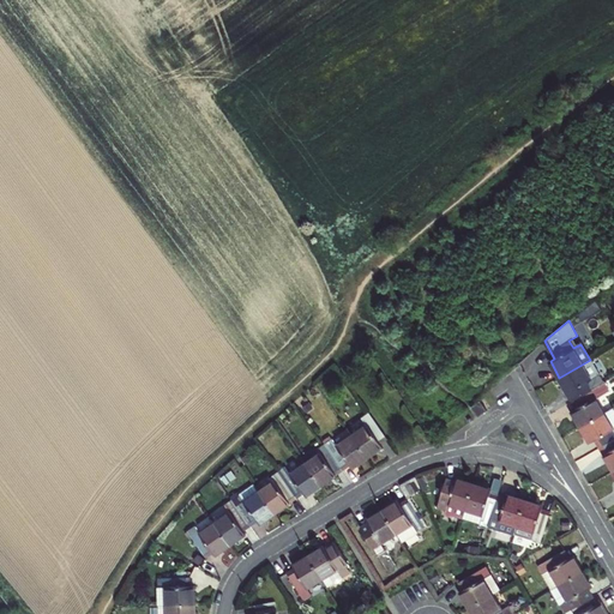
[(559,378),(572,401),(599,386),(605,383),(590,360),(559,378)]
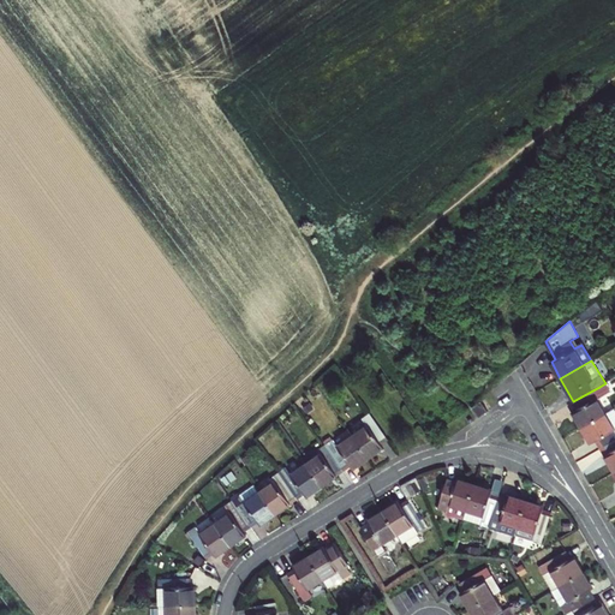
[(573,415),(581,429),(607,415),(598,400),(605,395),(599,387),(573,401),(578,411),(573,415)]
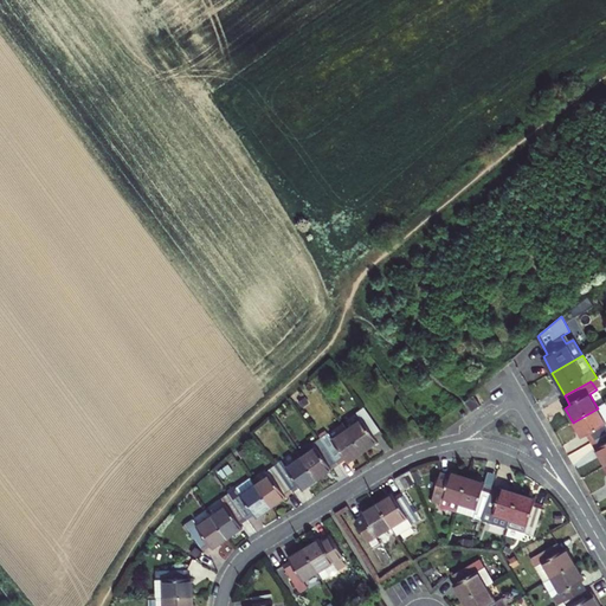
[(474,398),(464,404),(471,414),(481,407),(474,398)]
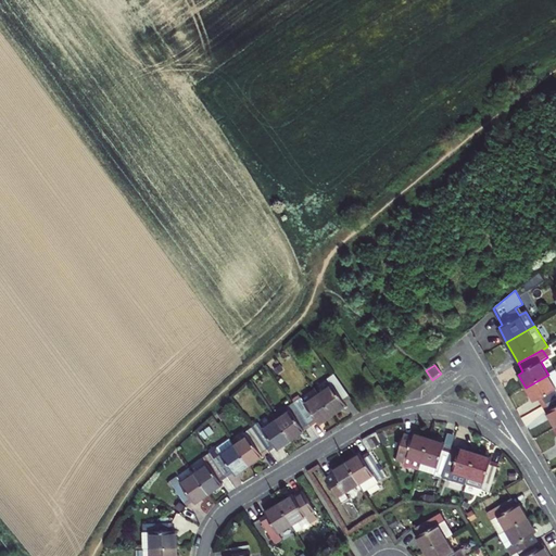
[(538,396),(543,405),(555,397),(555,373),(555,370),(548,375),(526,388),(532,400),(538,396)]
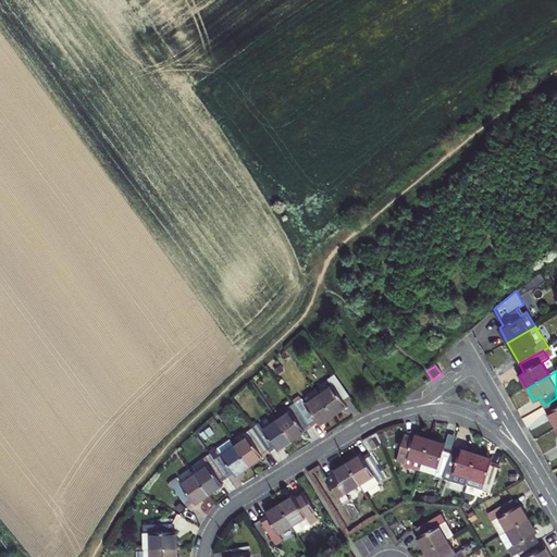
[(333,386),(319,395),(333,416),(347,407),(345,403),(351,398),(335,375),(329,380),(333,386)]
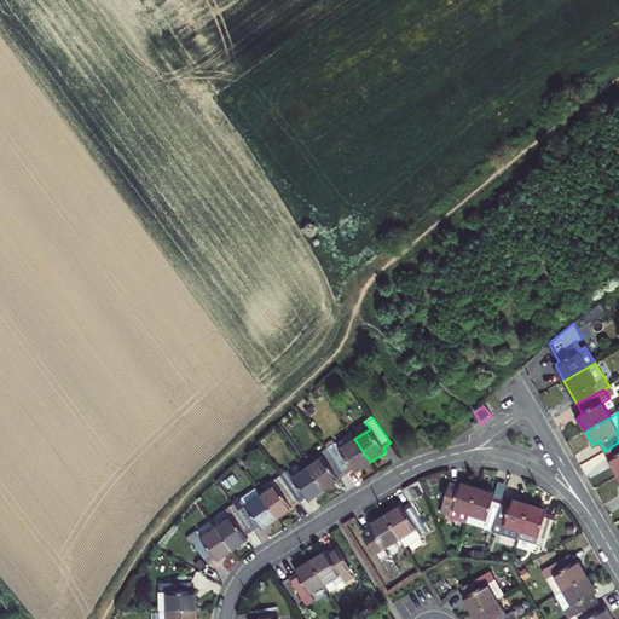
[(327,449),(343,472),(346,475),(353,469),(356,473),(370,462),(354,439),(340,450),(335,443),(327,449)]
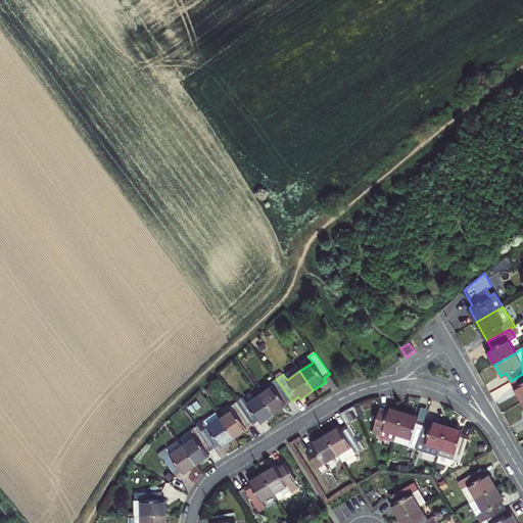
[(522,374),(511,381),(522,401),(522,400),(522,374)]
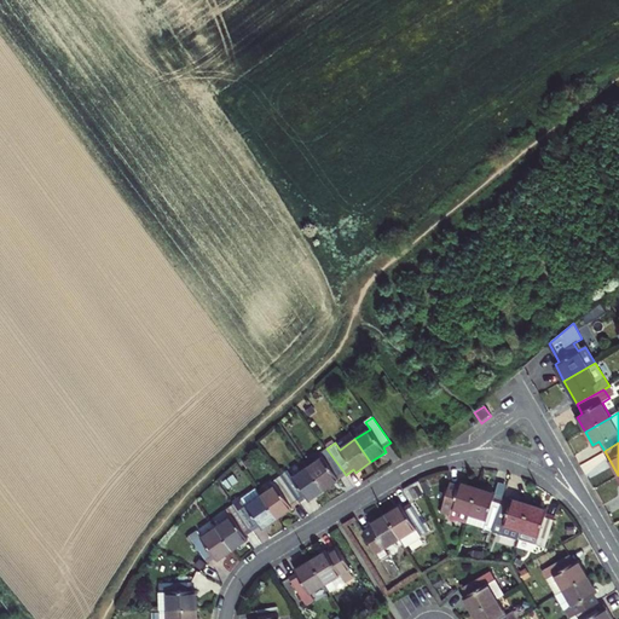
[(307,468),(324,491),(346,475),(343,472),(327,449),(318,455),(320,458),(307,468)]
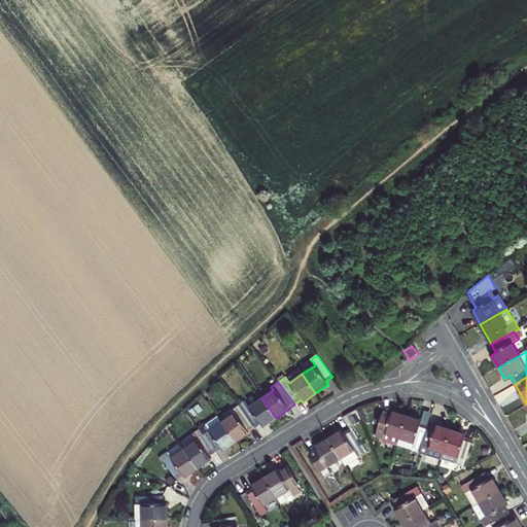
[(239,406),(254,428),(260,424),(262,427),(276,418),(261,398),(249,407),(245,401),(239,406)]
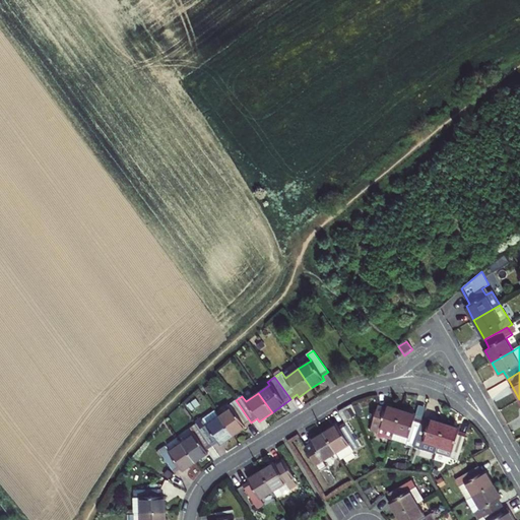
[(219,416),(233,436),(251,423),(236,400),(229,405),(231,408),(219,416)]
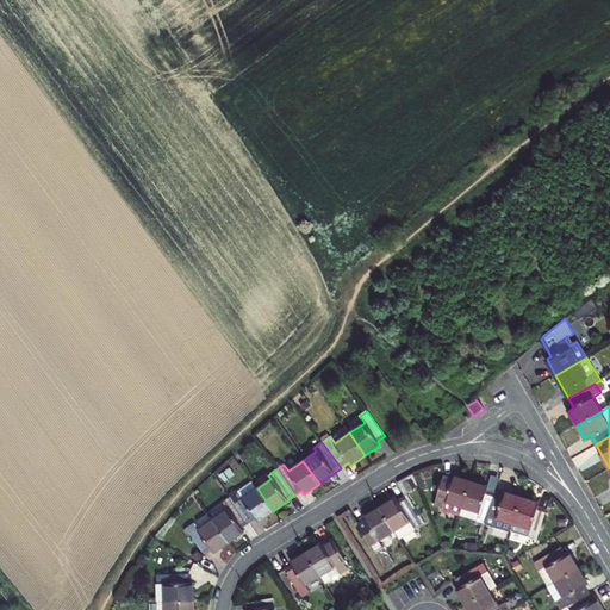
[(405,493),(421,486),(415,473),(400,480),(405,493)]
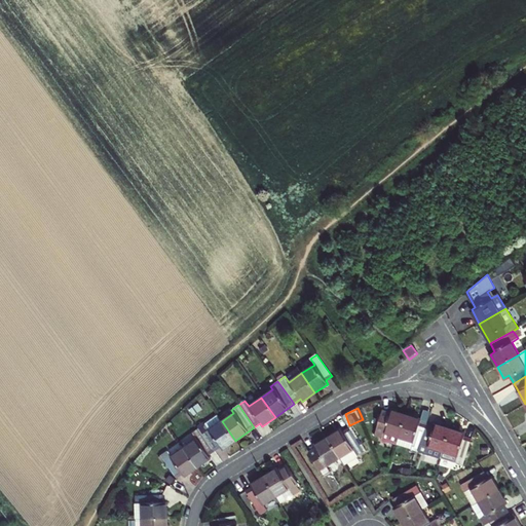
[(396,445),(398,438),(406,414),(390,409),(389,413),(382,410),(374,436),(382,438),(381,441),(382,443),(384,443),(387,442),(396,445)]
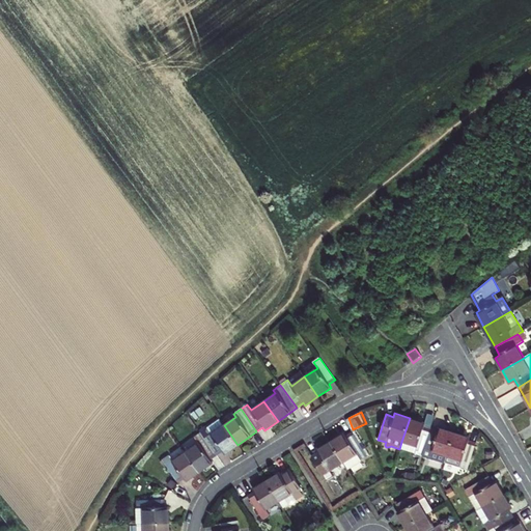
[(422,456),(430,428),(435,415),(427,413),(425,423),(410,418),(401,442),(399,449),(422,456)]
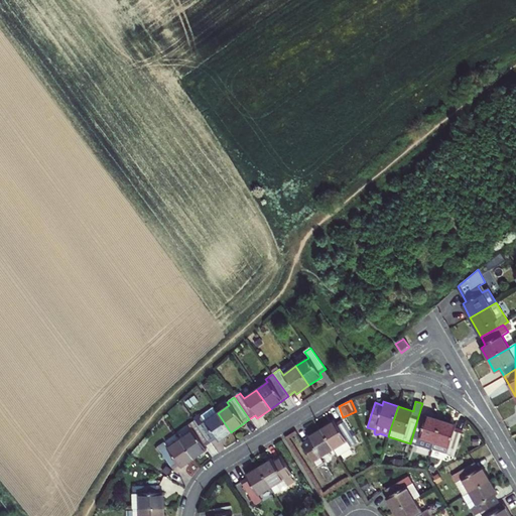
[(195,420),(211,443),(217,439),(218,441),(231,432),(218,413),(214,407),(201,416),(195,420)]
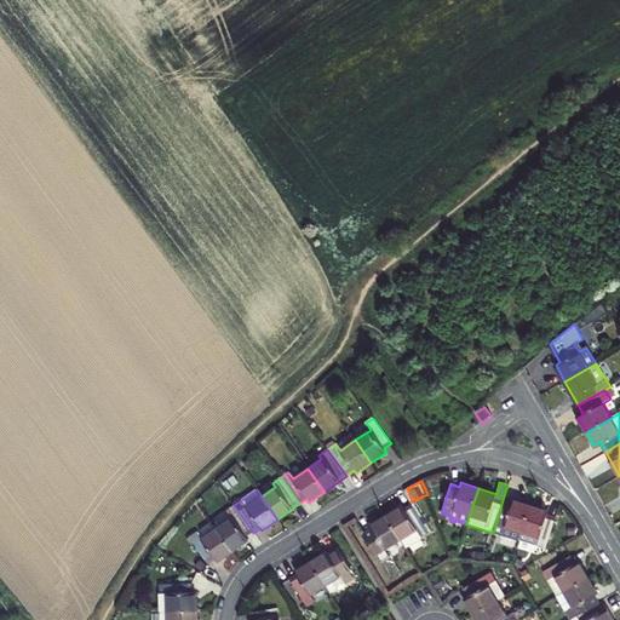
[(521,532),(530,504),(512,499),(511,503),(503,500),(493,533),(501,535),(503,534),(518,540),(521,532)]
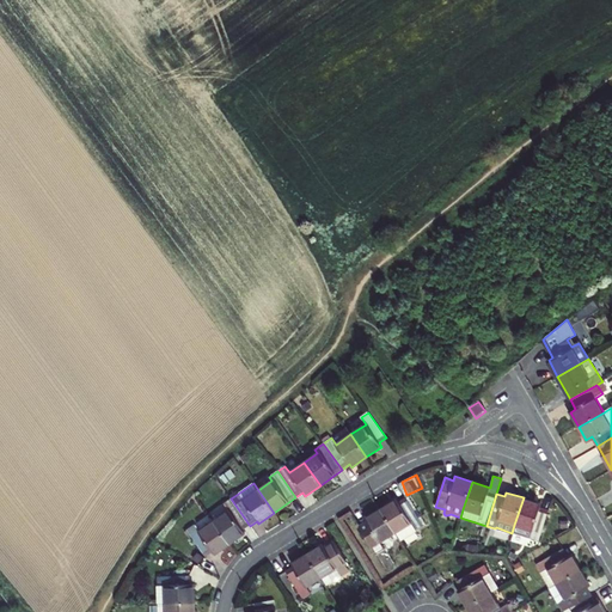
[(542,503),(524,497),(514,525),(533,531),(530,538),(538,540),(548,510),(540,507),(542,503)]
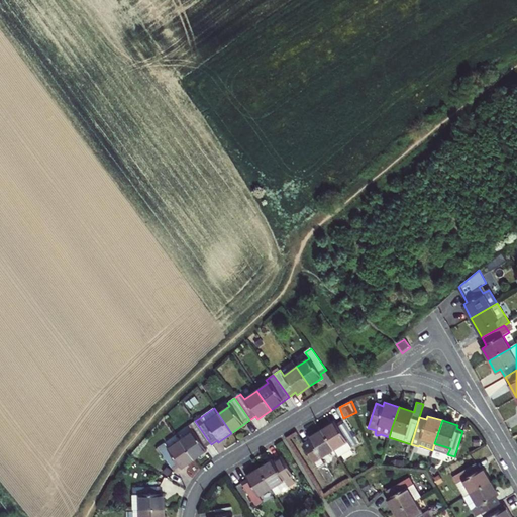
[(193,431),(180,440),(194,459),(206,450),(205,448),(211,444),(195,421),(189,425),(193,431)]
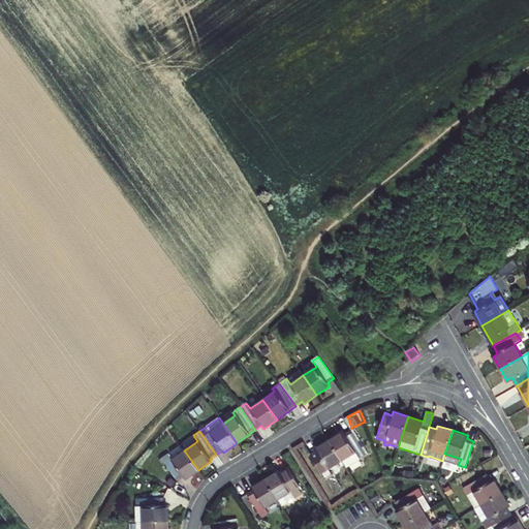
[(343,432),(330,440),(342,461),(346,467),(361,459),(360,458),(365,454),(350,431),(344,434),(343,432)]
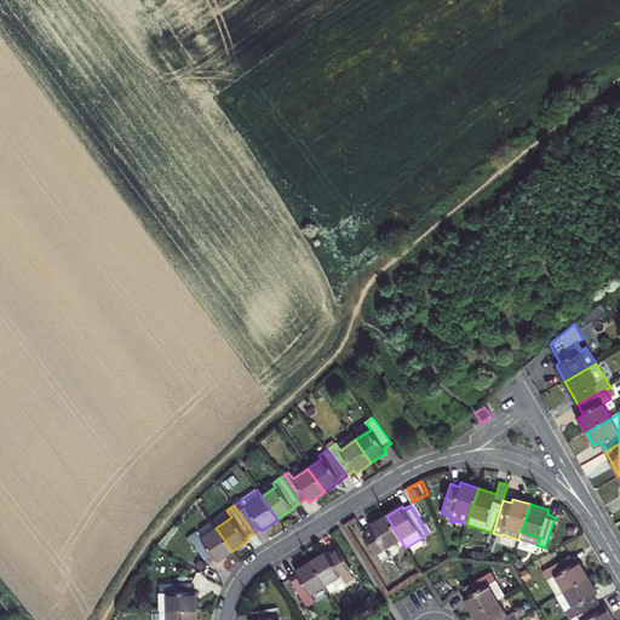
[(401,540),(386,516),(369,526),(372,528),(365,534),(382,561),(389,556),(385,550),(401,540)]
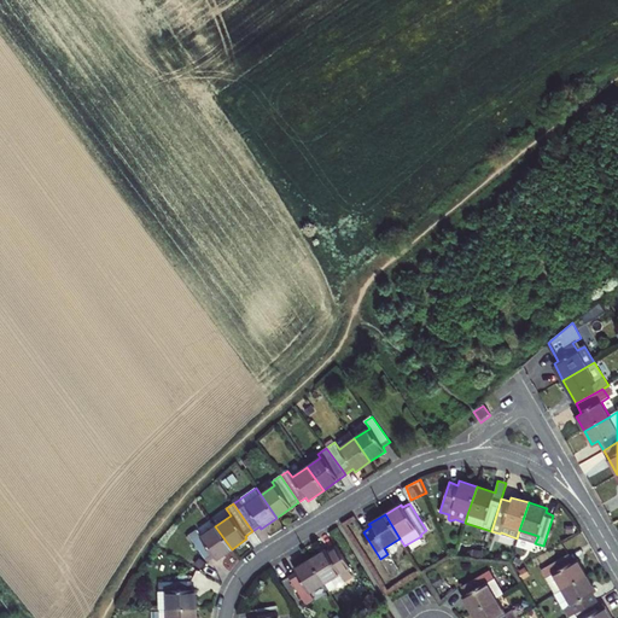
[(232,549),(215,526),(200,537),(196,530),(188,535),(208,563),(215,557),(217,560),(232,549)]
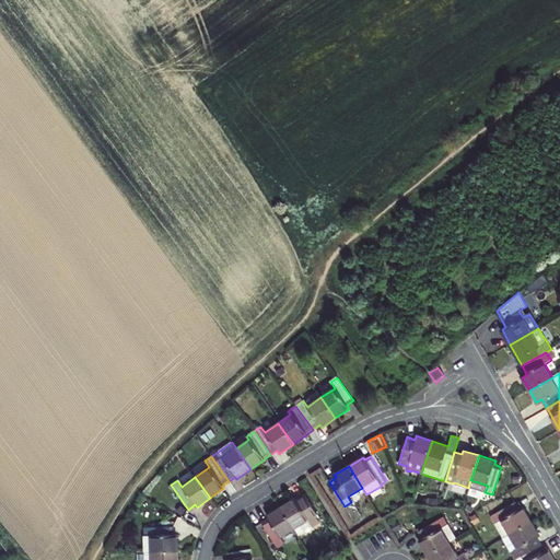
[(488,486),(470,480),(468,488),(485,492),(488,486)]
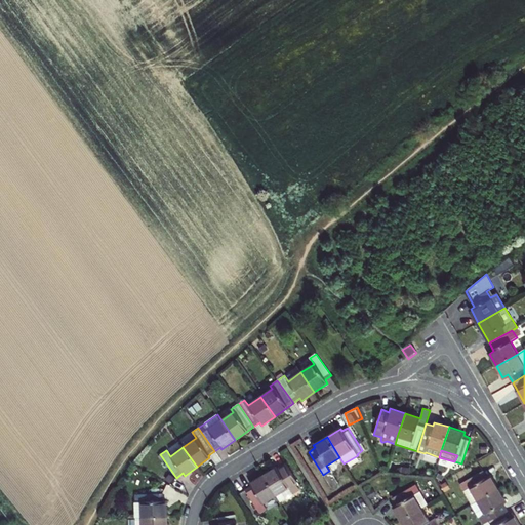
[(277,468),(264,475),(276,496),(281,503),(286,499),(289,499),(292,497),(293,493),(300,488),(287,465),(279,470),(277,468)]
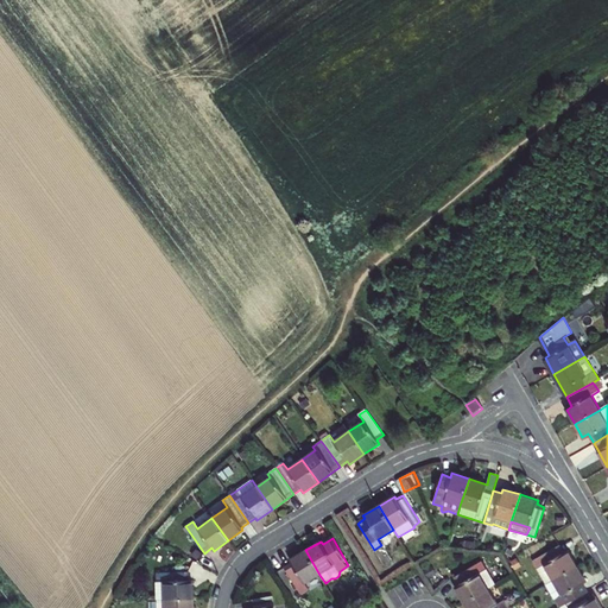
[(533,561),(546,584),(577,567),(568,551),(565,552),(561,545),(533,561)]
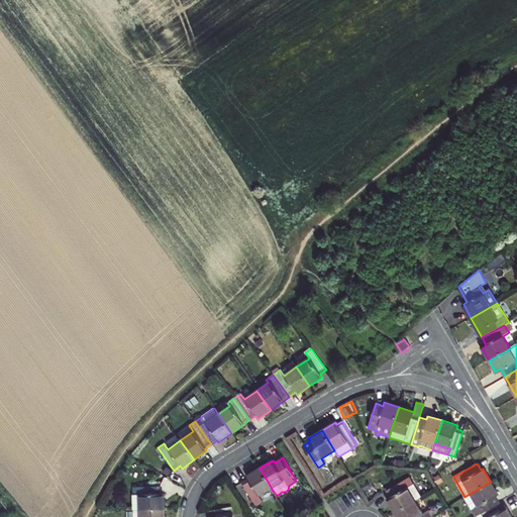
[(259,497),(272,489),(260,468),(246,477),(247,479),(241,483),(255,506),(262,502),(259,497)]
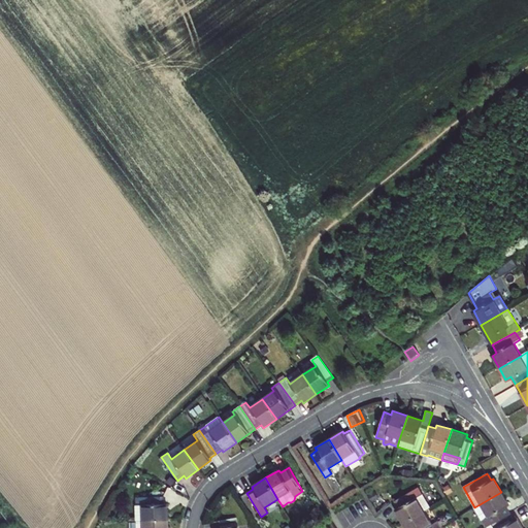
[(395,508),(403,523),(424,512),(430,508),(418,488),(394,501),(397,507),(395,508)]
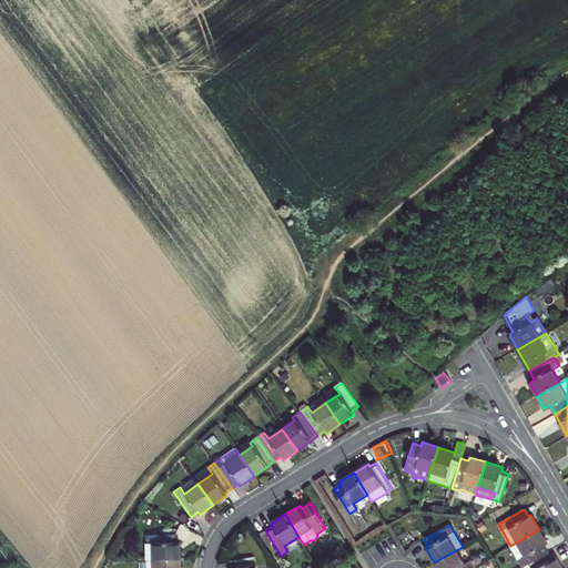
[(523,567),(549,553),(545,545),(548,544),(539,529),(510,546),(523,567)]
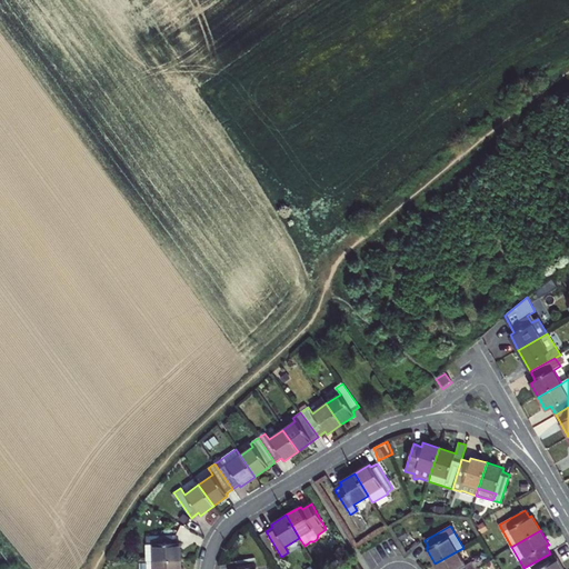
[(148,561),(180,560),(180,543),(176,543),(176,536),(147,537),(147,561),(148,561)]
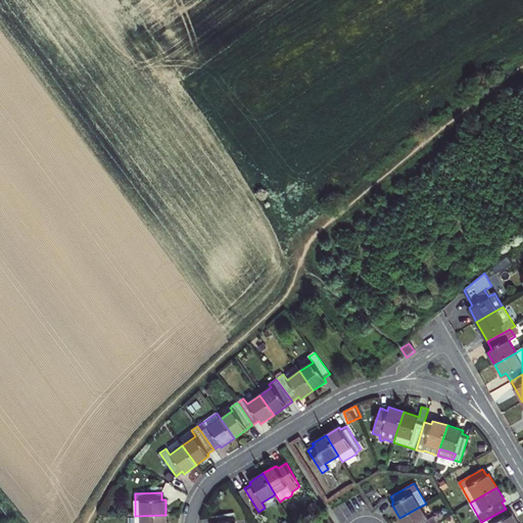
[(436,522),(433,517),(428,520),(420,507),(399,518),(401,522),(436,522)]
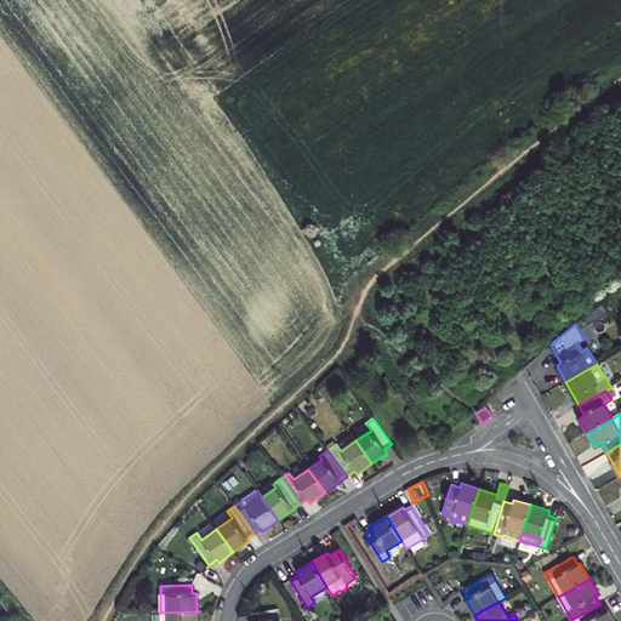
[(571,620),(614,620),(608,609),(604,611),(600,604),(571,620)]
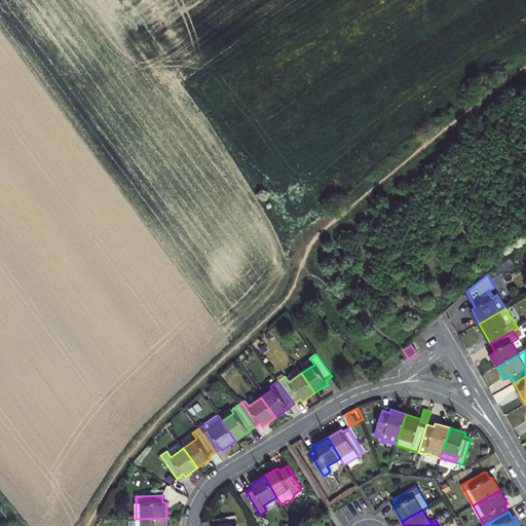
[(238,525),(236,516),(216,520),(217,525),(238,525)]
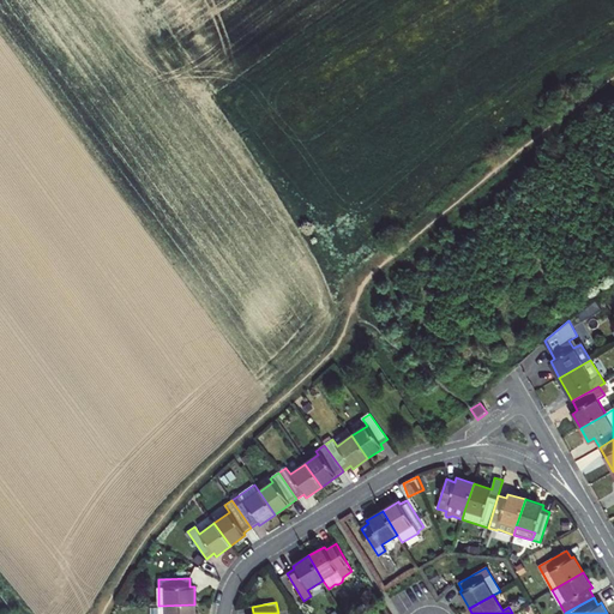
All buildings are outlined.
